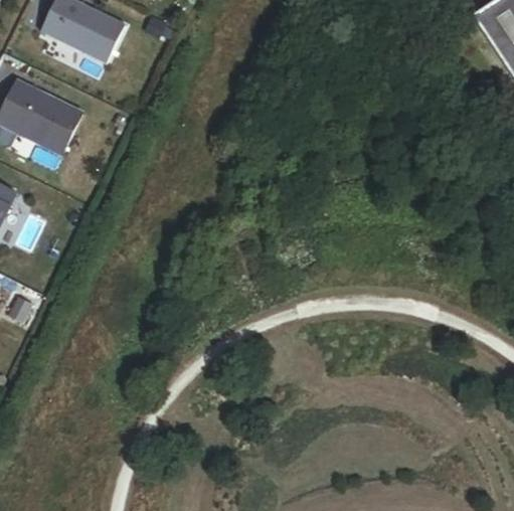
[(107,62),(126,23),(76,0),(54,0),(40,30),(107,62)]
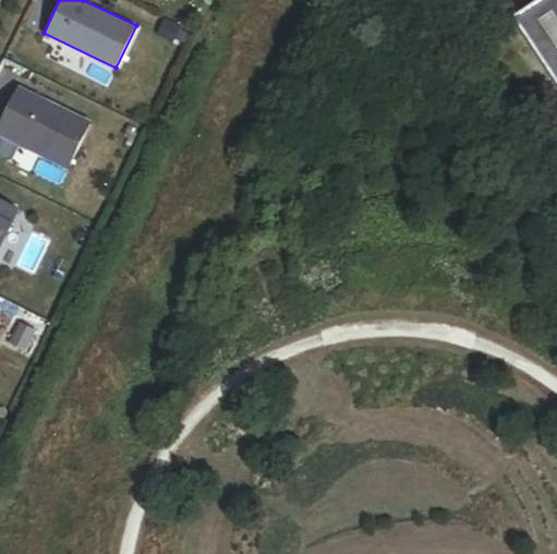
[(532,0),(510,14),(556,85),(556,0),(532,0)]
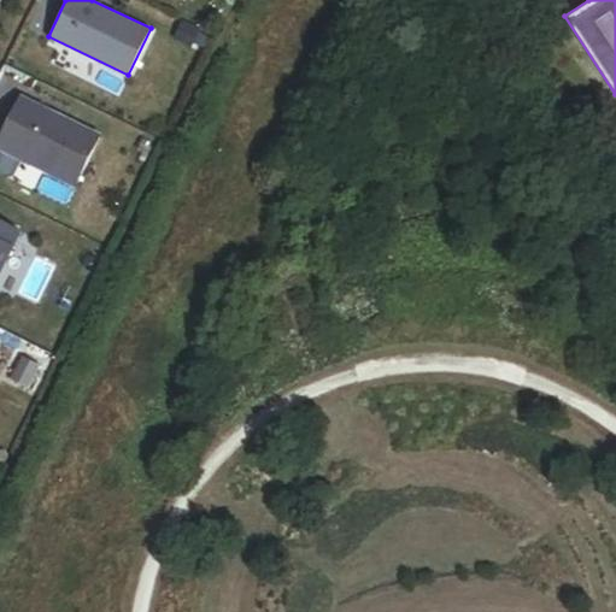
[(201,52),(210,34),(181,19),(172,39),(201,52)]
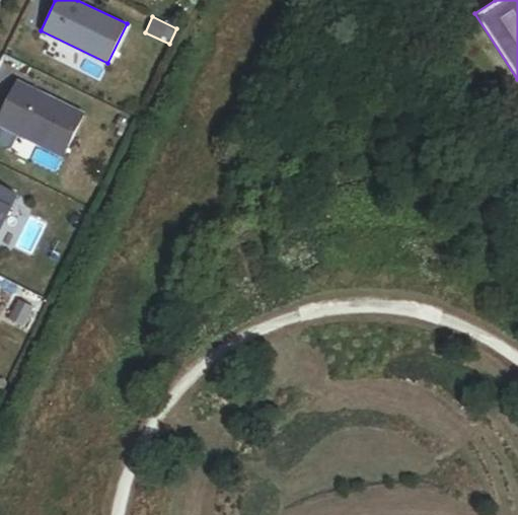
[(64,152),(83,113),(17,80),(0,114),(0,124),(35,142),(38,139),(64,152)]
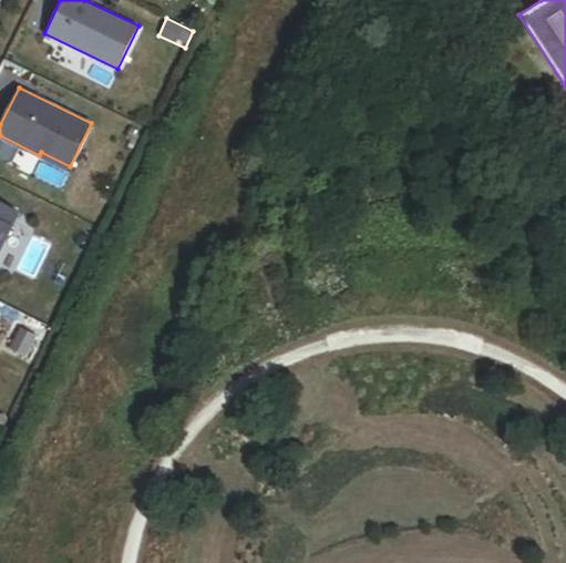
[(0,246),(18,211),(0,202),(0,246)]
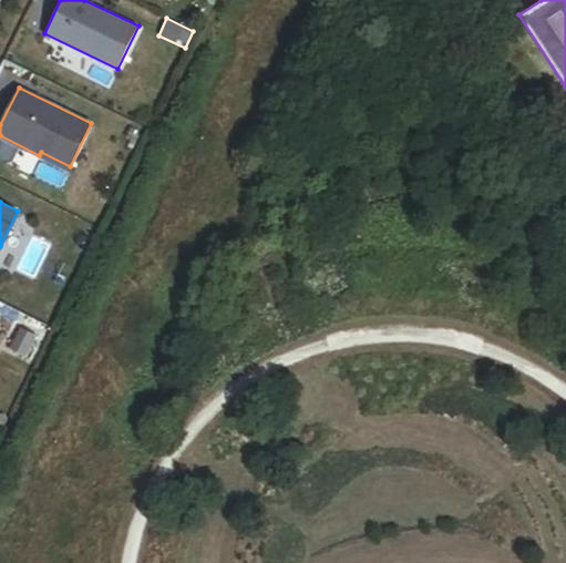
[(26,355),(35,335),(21,327),(10,346),(26,355)]
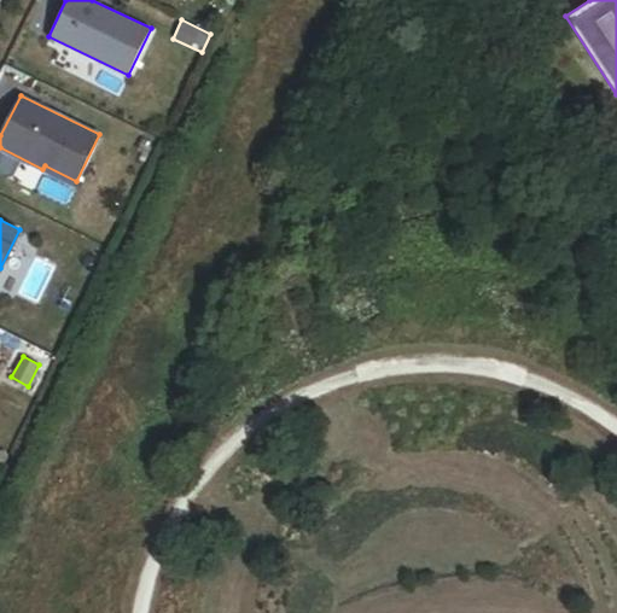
All buildings are outlined.
